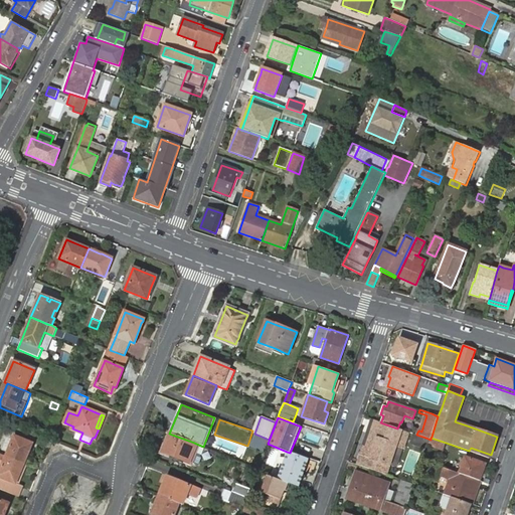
[(381,421),(373,419),(367,437),(370,437),(366,448),(363,447),(357,466),(358,466),(379,472),(386,475),(395,447),(402,449),(408,432),(397,428),(380,422),(381,421)]
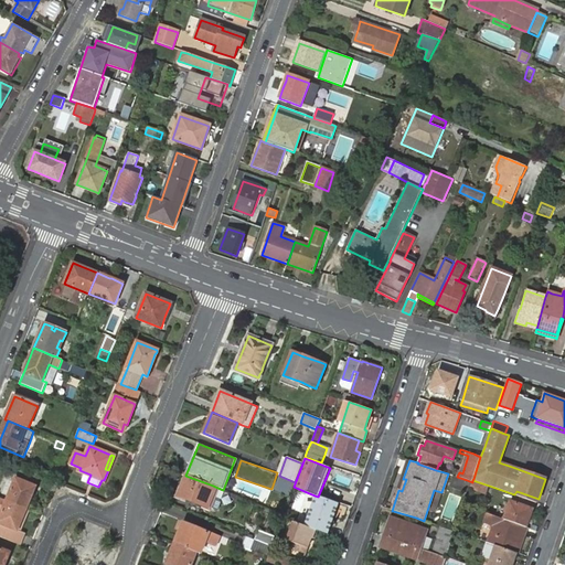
[(36,482),(40,476),(21,467),(18,475),(36,482)]
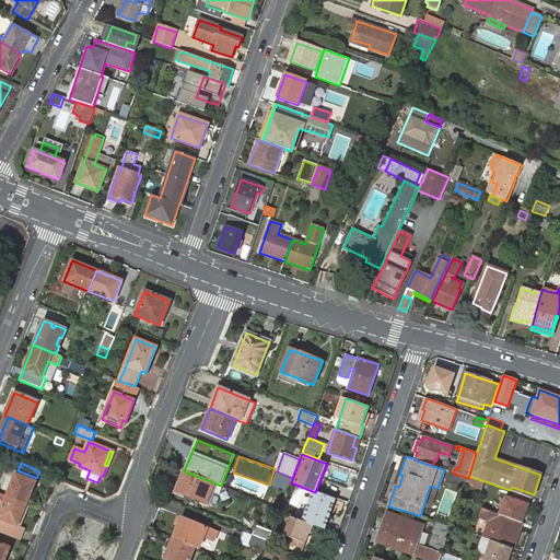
[(212,494),(217,483),(213,482),(211,481),(184,471),(176,491),(202,502),(207,492),(212,494)]
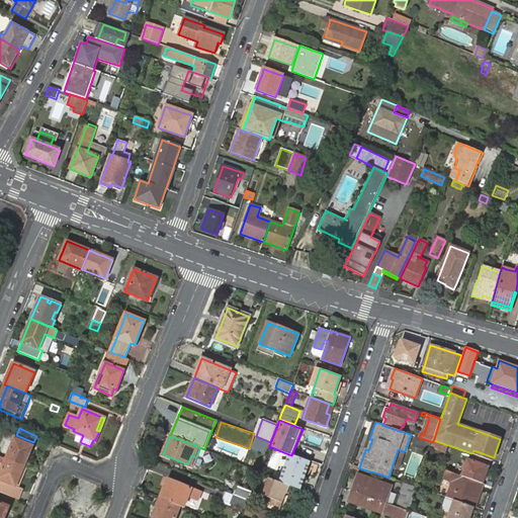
[(270,442),(256,436),(252,445),(262,449),(260,453),(265,455),(267,451),(269,446),(270,442)]
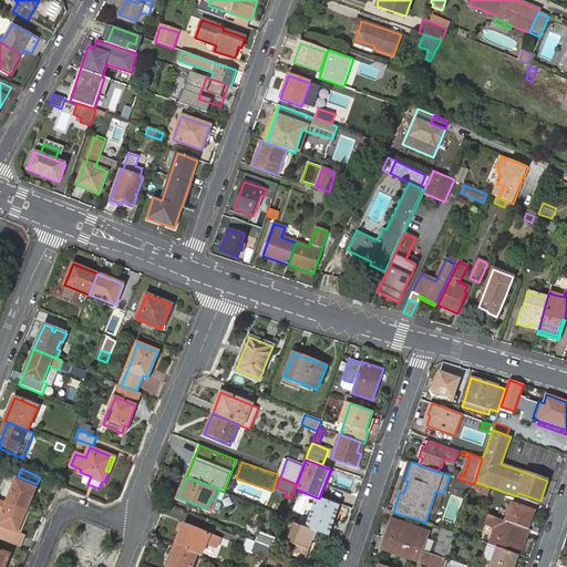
[(459,478),(455,477),(452,484),(466,490),(468,482),(459,478)]
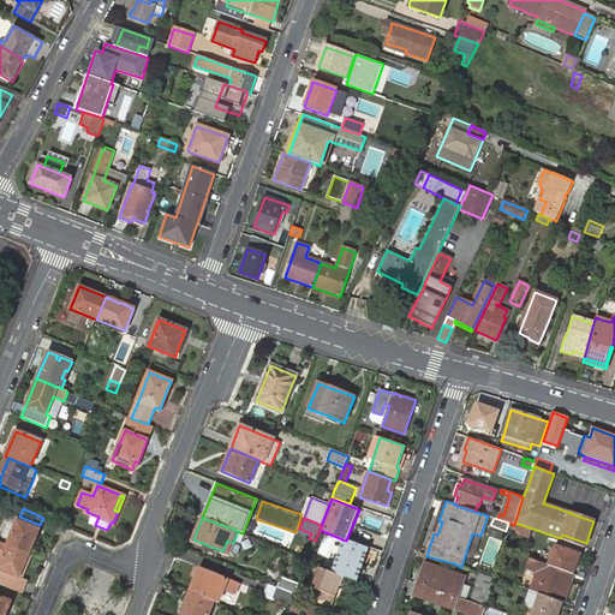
[(7,544),(29,554),(39,530),(18,521),(7,544)]
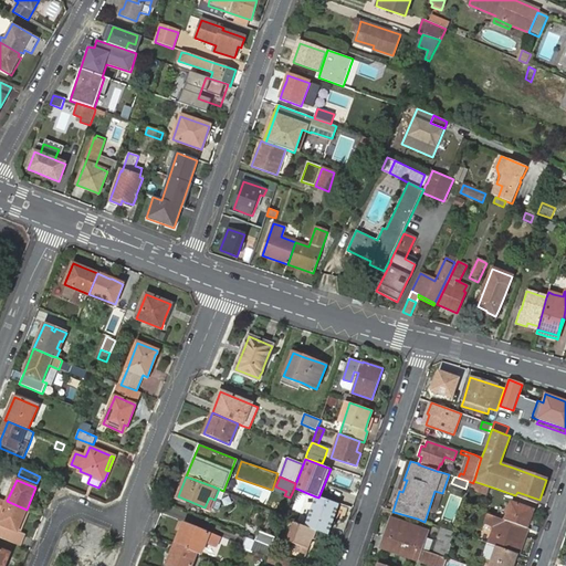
[(488,495),(490,486),(473,481),(473,483),(471,490),(488,495)]
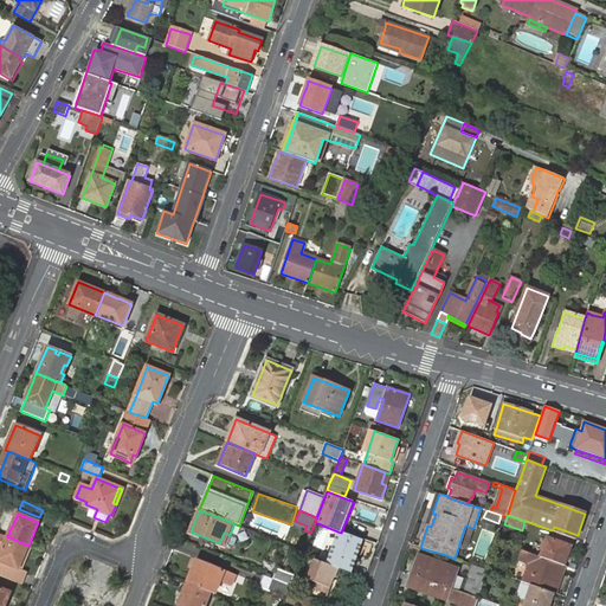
[(341,533),(337,532),(326,565),(339,568),(352,573),(363,540),(341,533)]
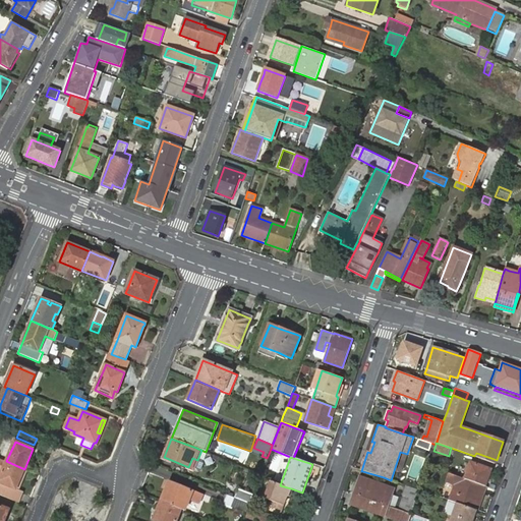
[(0,481),(1,482),(0,483),(0,495),(18,502),(22,491),(16,489),(24,469),(6,461),(0,458),(0,471),(2,472),(0,476),(0,481)]
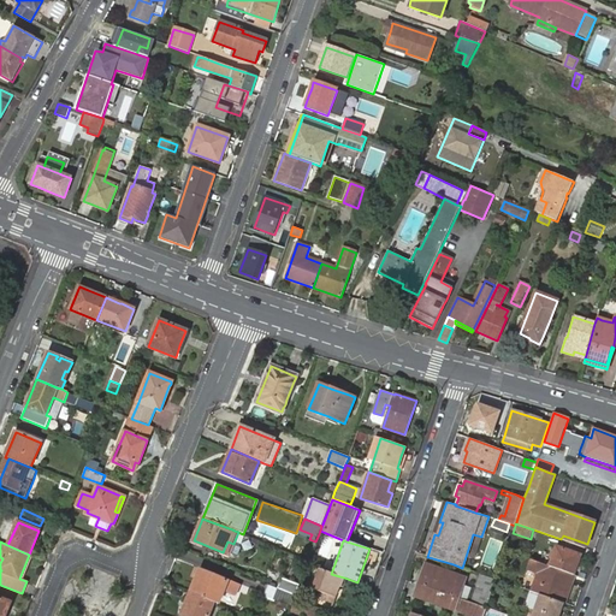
[(227,542),(223,552),(229,555),(234,544),(227,542)]
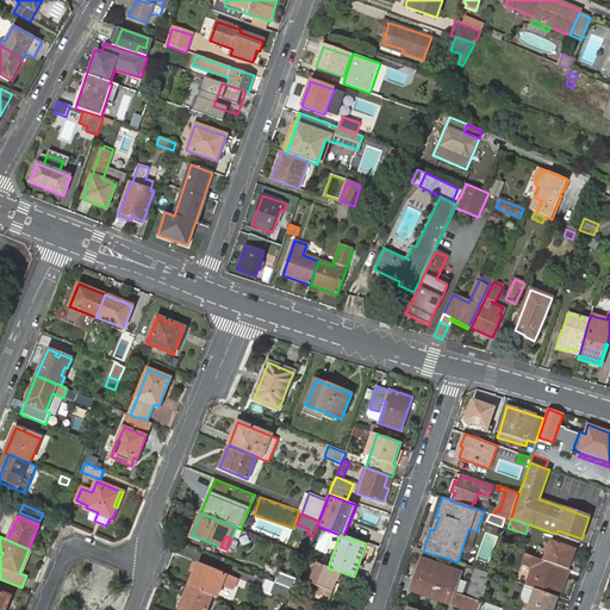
[(565,568),(568,570),(571,562),(574,549),(551,541),(548,551),(547,553),(545,560),(565,568)]
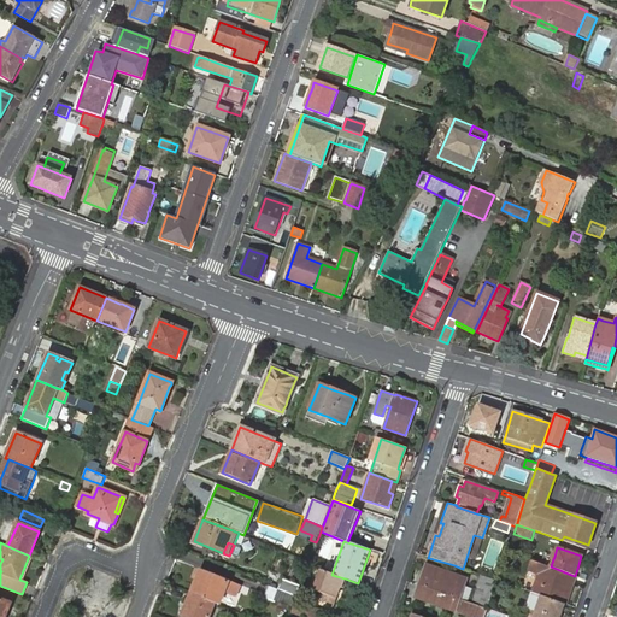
[(36,558),(29,556),(19,580),(27,582),(36,558)]
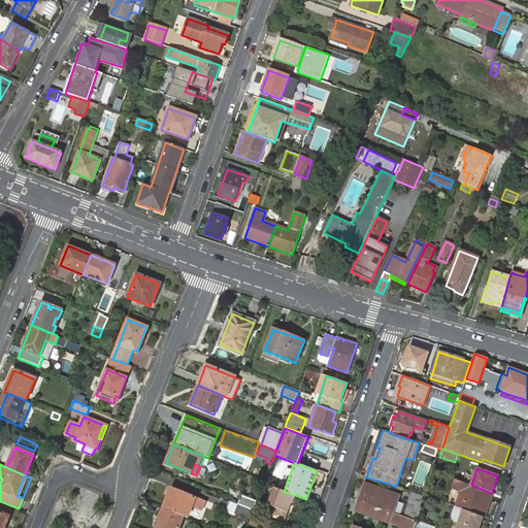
[(484,517),(492,493),(489,492),(471,485),(468,485),(455,480),(453,487),(462,491),(457,507),(463,509),(484,517)]
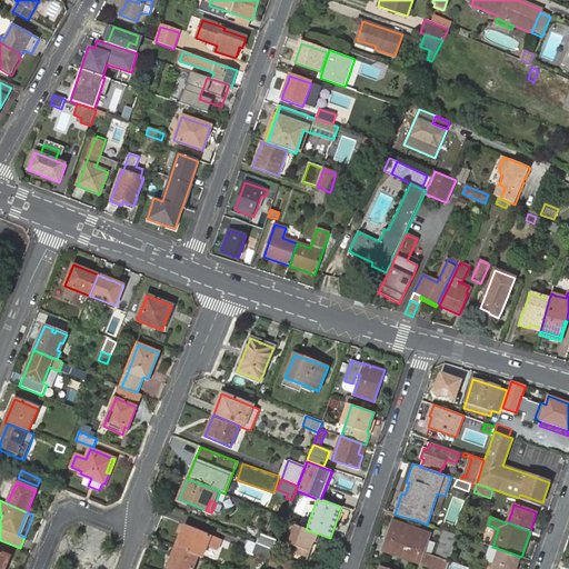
[(382,550),(436,568),(437,568),(441,559),(431,555),(423,552),(428,541),(430,535),(392,521),(387,539),(382,550)]
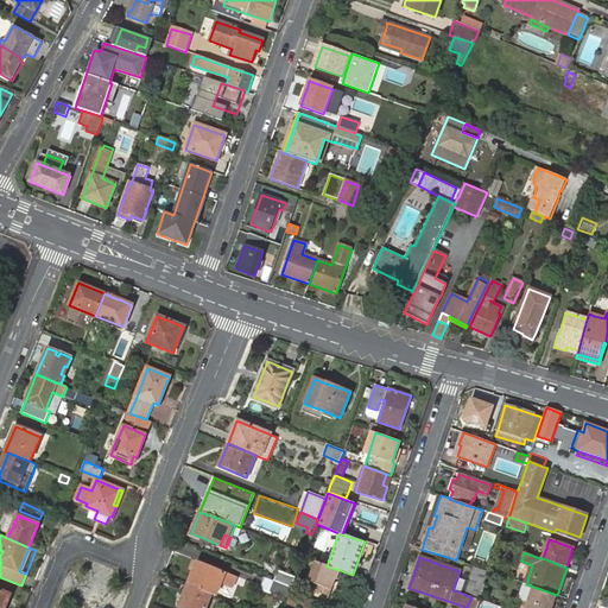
[(197,562),(188,584),(211,594),(216,596),(221,582),(233,587),(236,578),(225,574),(197,562)]
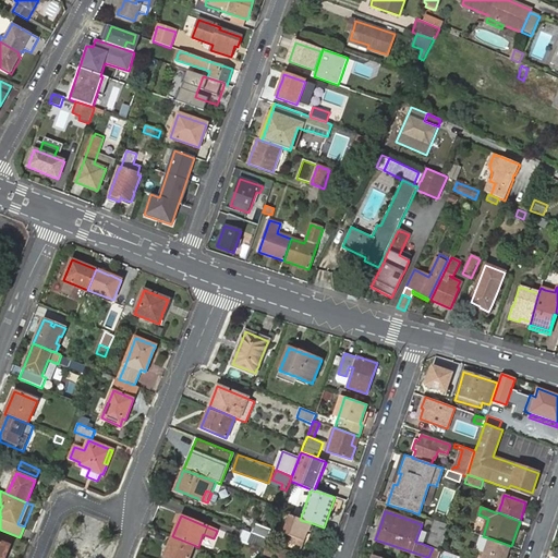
[(308,532),(312,523),(300,520),(290,516),(282,534),(293,537),(291,543),(302,547),(304,542),(307,532),(308,532)]
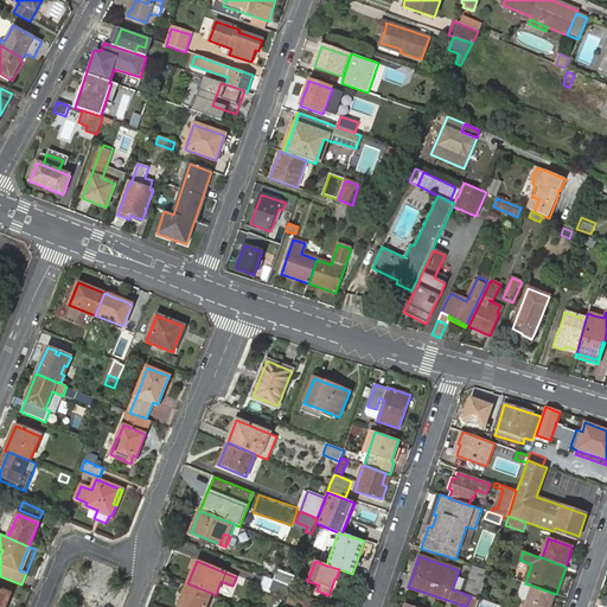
[(473,567),(466,592),(480,596),(487,572),(473,567)]
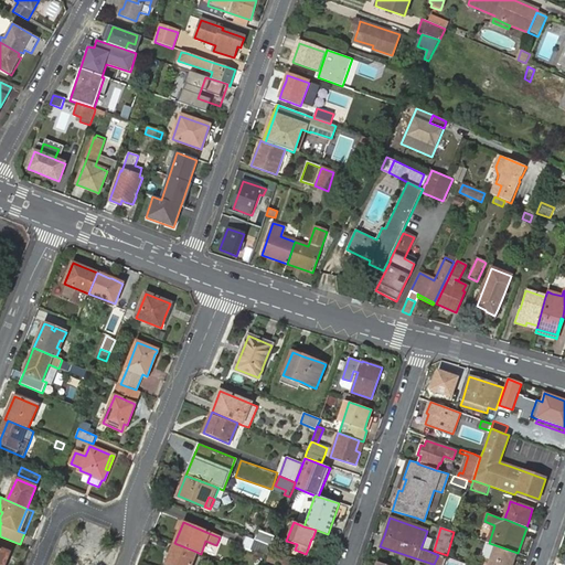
[(270,546),(275,536),(258,530),(255,540),(270,546)]
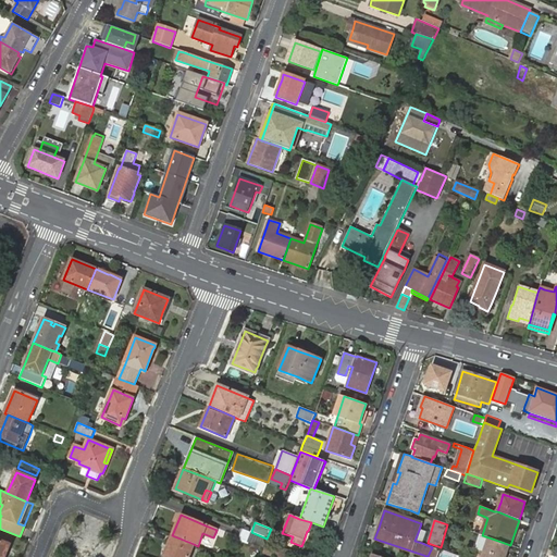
[(426,532),(419,530),(415,541),(422,543),(426,532)]
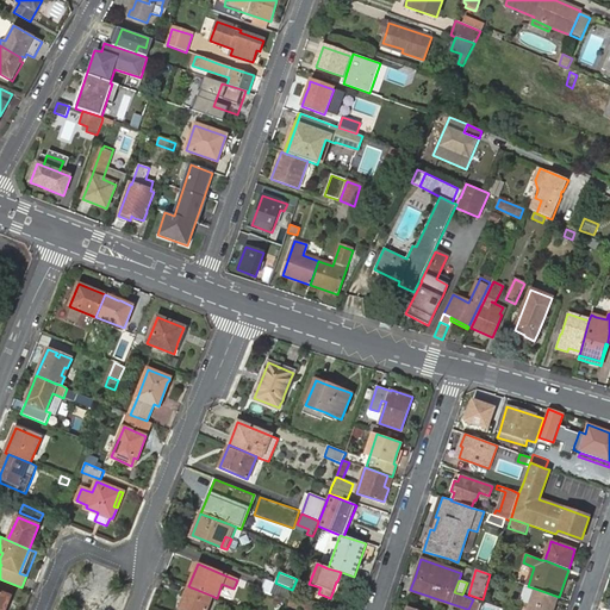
[(275,583),(271,592),(288,599),(291,593),(292,590),(275,583)]
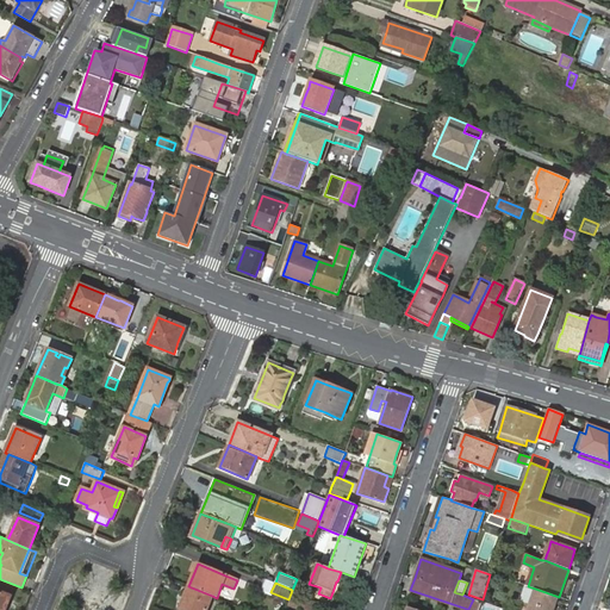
[(523,605),(522,607),(528,609),(535,589),(528,586),(526,585),(521,598),(523,605)]
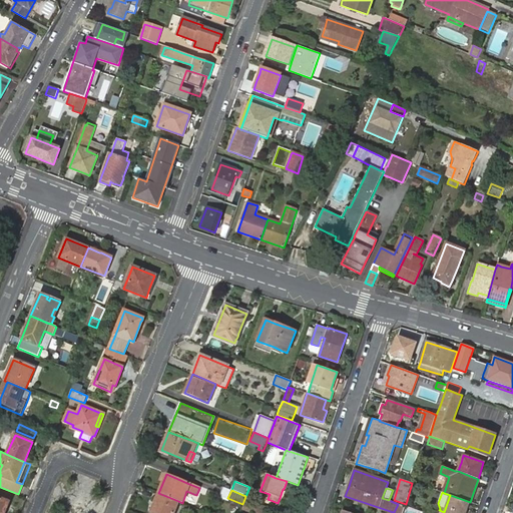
[(173,512),(178,501),(158,493),(151,512),(152,512),(173,512)]
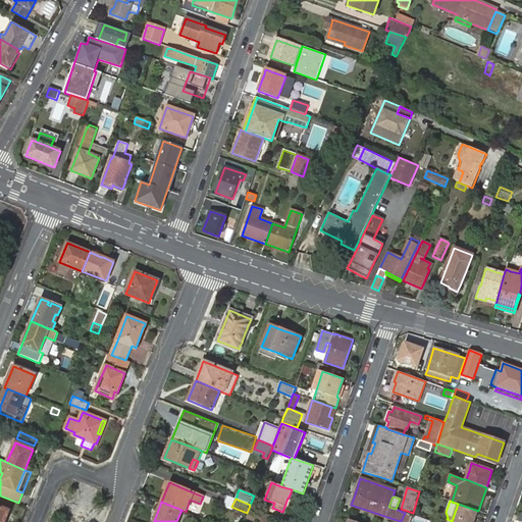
[(473,521),(478,511),(458,504),(452,521),(447,519),(446,521),(473,521)]
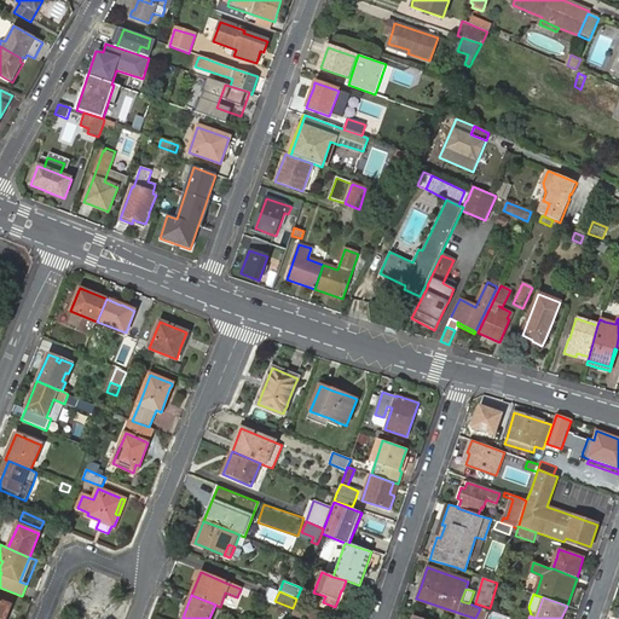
[(0,600),(0,618),(4,618),(11,605),(0,600)]
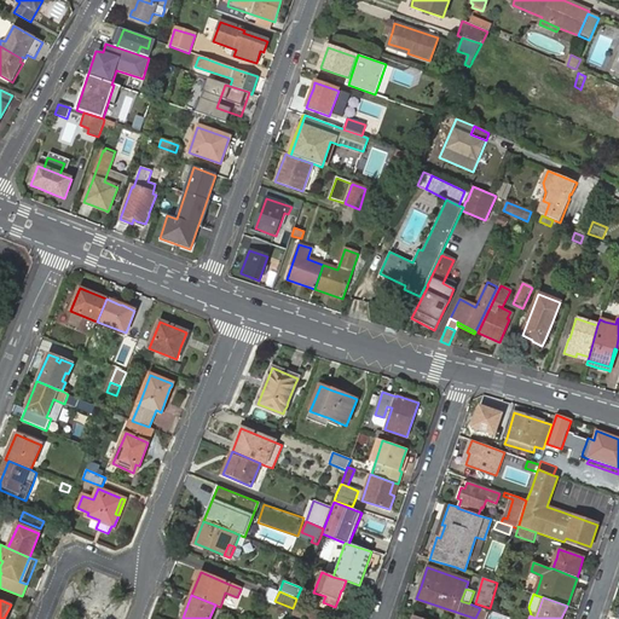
[(296,605),(293,614),(298,617),(305,618),(317,618),(320,612),(296,605)]
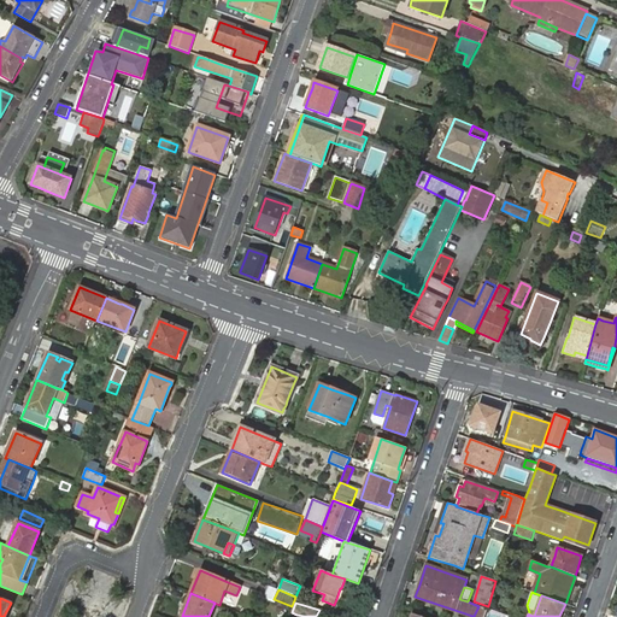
[(483,616),(487,609),(479,606),(474,616),(483,616)]
